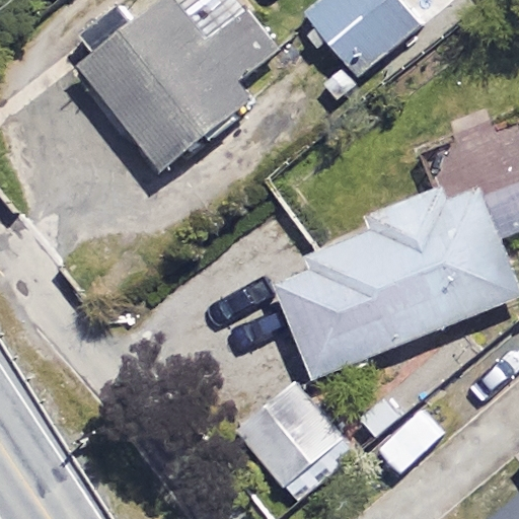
[(236,82),(280,49),(248,7),(206,41),(174,0),(158,0),(130,22),(117,6),(79,34),(92,53),(76,65),(158,171),(250,100),(236,82)]
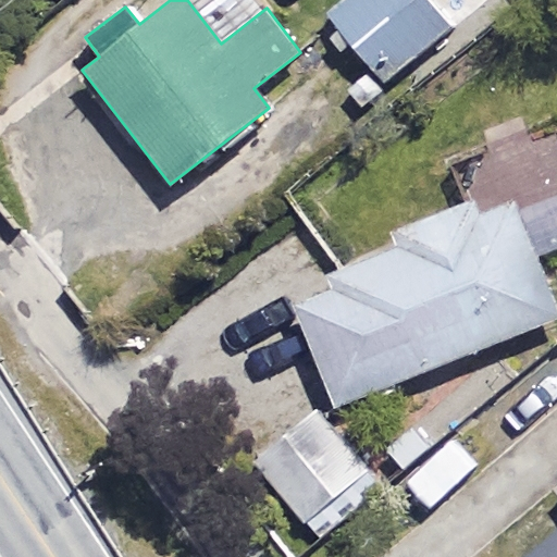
[(454,27),(431,0),(342,0),(325,13),(383,85),(454,27)]
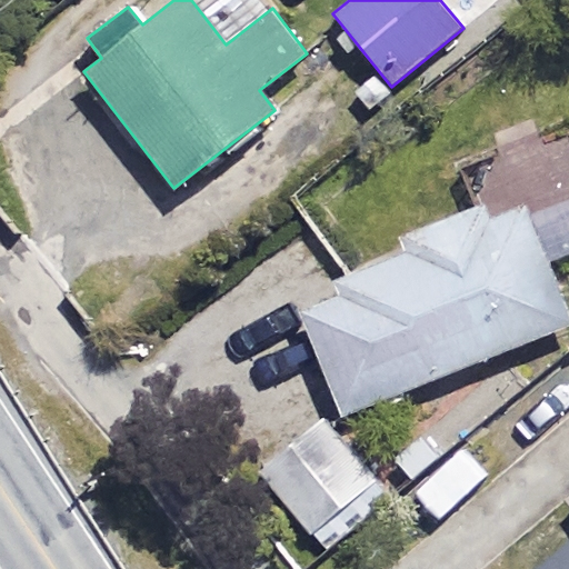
[(568,326),(568,313),(525,205),(491,218),(485,203),(400,238),(406,251),(335,280),(340,296),(298,313),(341,418),(568,326)]
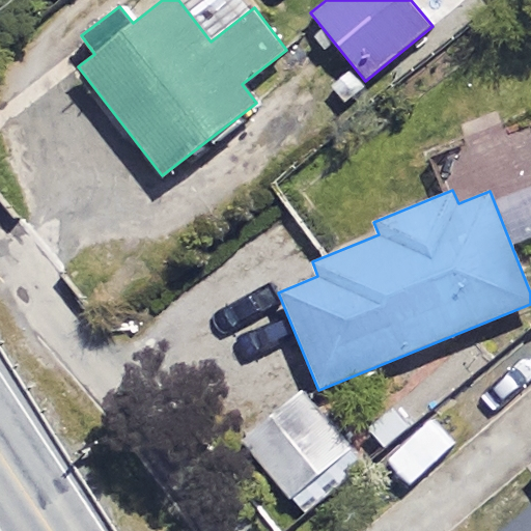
[(366,465),(305,389),(243,440),(304,515),(366,465)]
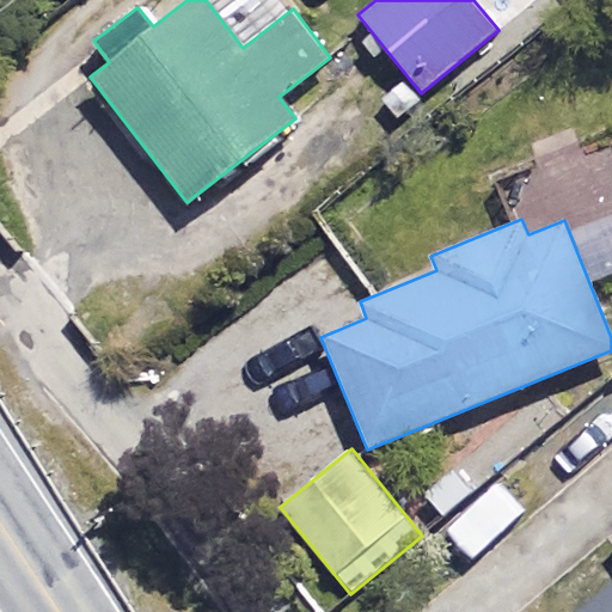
[(611,611),(611,583),(576,611),(611,611)]
